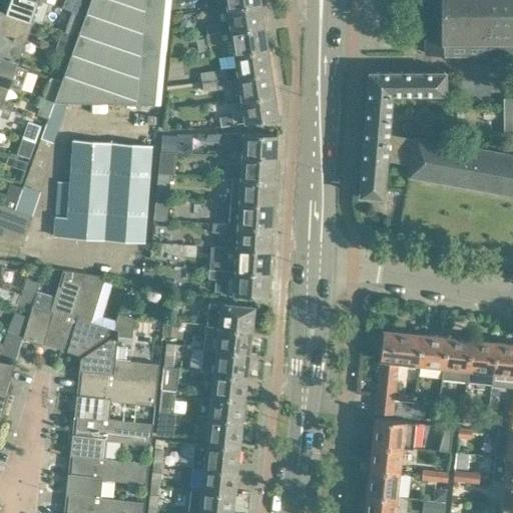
[(40,0),(3,0),(1,9),(32,20),(41,24),(49,3),(45,2),(40,0)]
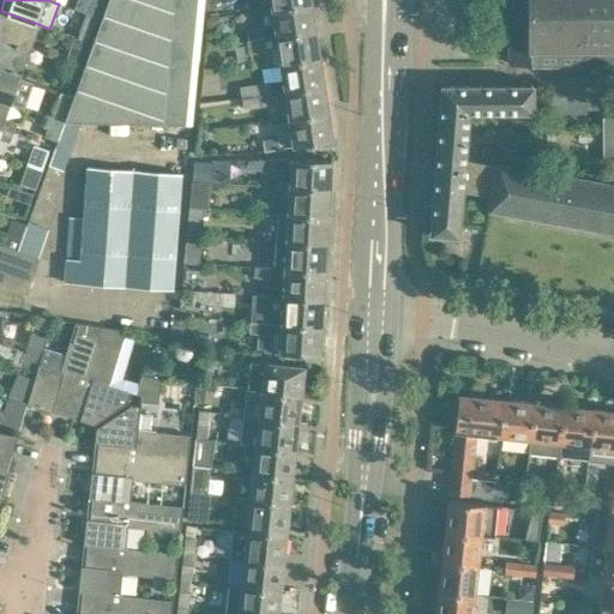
[(107,0),(73,96),(64,121),(79,121),(186,122),(192,124),(204,0),(107,0)]
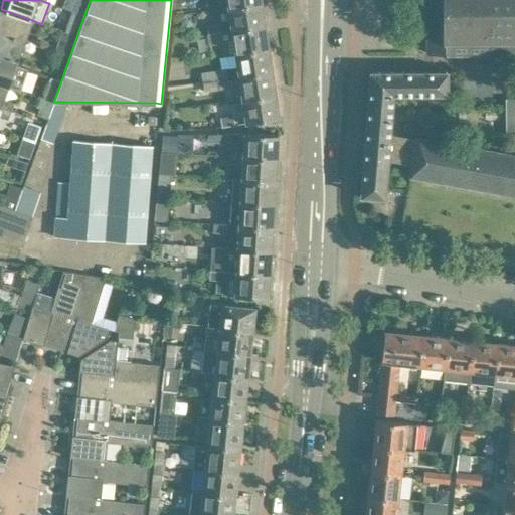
[(86,0),(64,0),(62,7),(72,10),(72,11),(80,14),(86,0)]
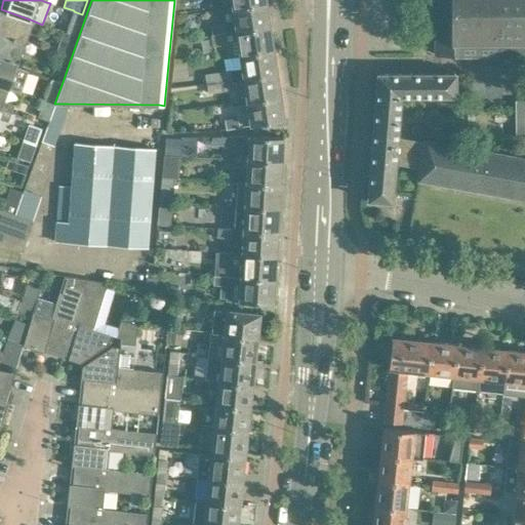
[(440,55),(524,53),(524,0),(435,0),(436,29),(436,55),(440,55)]
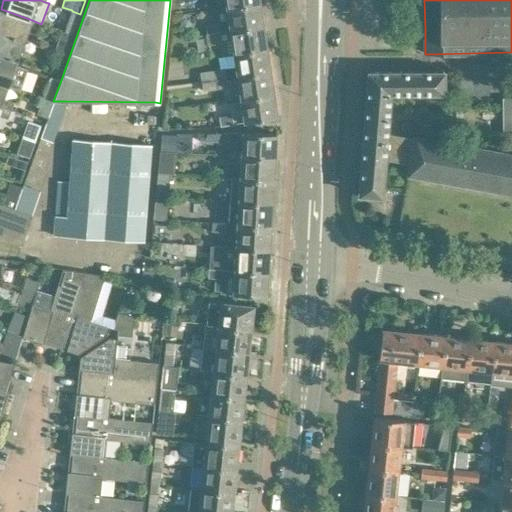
[(263,25),(260,3),(227,8),(231,29),(231,30),(263,25)]
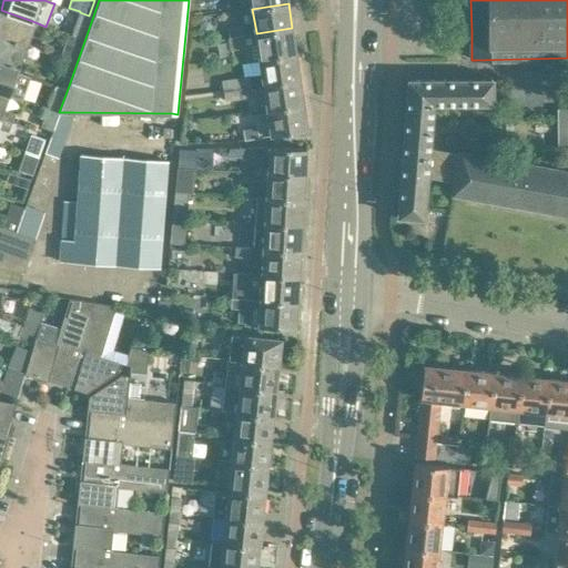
[(0,34),(27,44),(36,22),(1,10),(0,11),(0,34)]
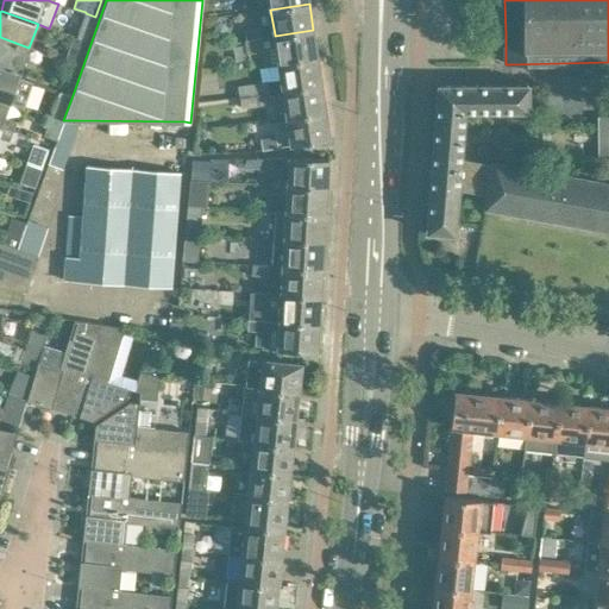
[(87,41),(95,17),(86,13),(77,37),(87,41)]
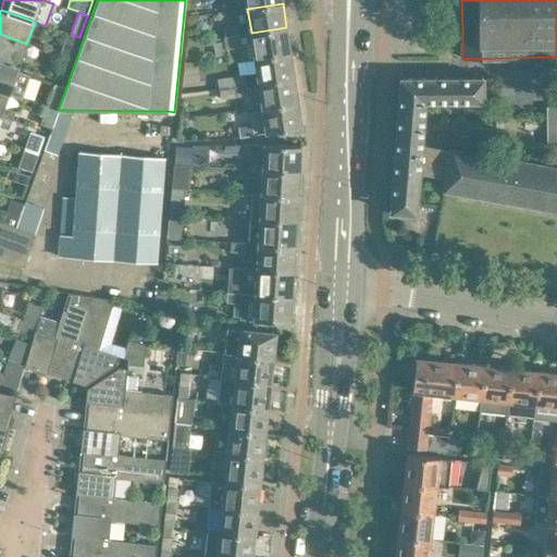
[(223,26),(225,36),(239,34),(237,24),(223,26)]
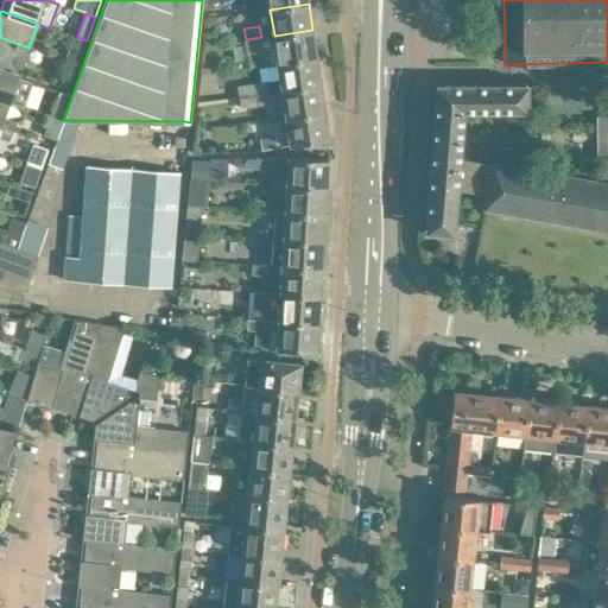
[(261,37),(246,39),(247,51),(276,46),(278,63),(317,57),(312,30),(274,36),(274,35),(261,37)]
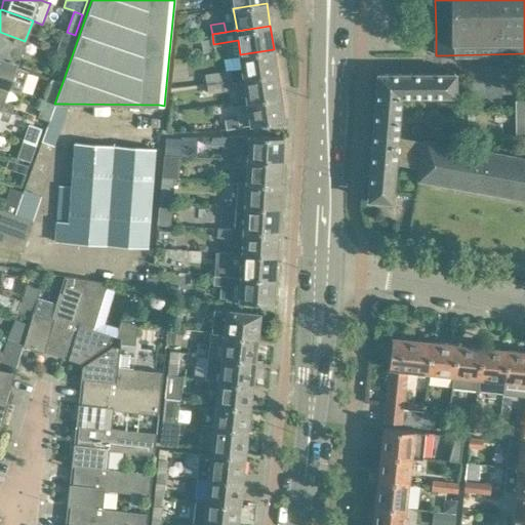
[(75,35),(67,32),(63,31),(55,51),(59,52),(68,55),(75,35)]
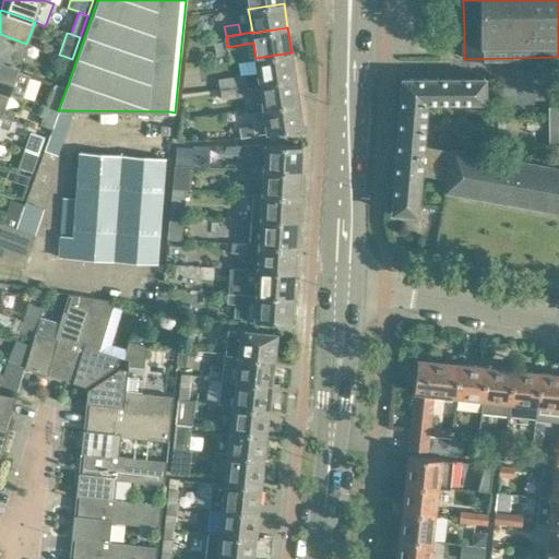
[(0,59),(19,67),(26,44),(0,34),(0,59)]
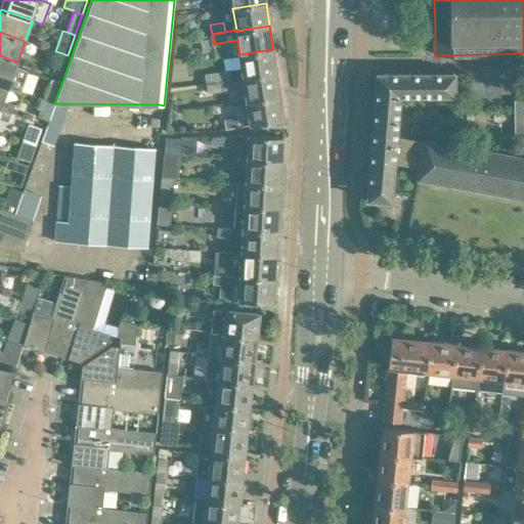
[(276,73),(273,49),(239,54),(244,78),(276,73)]
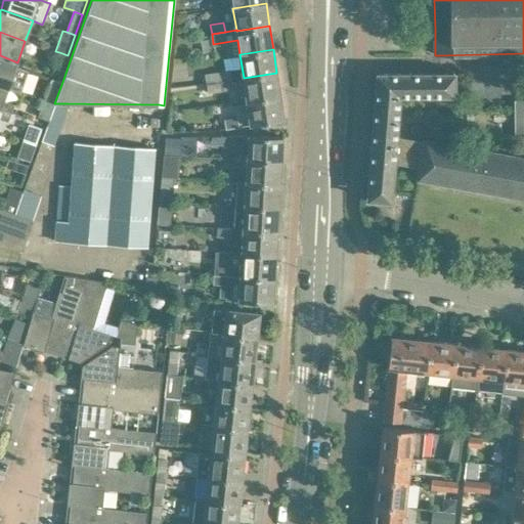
[(60,73),(68,55),(59,52),(51,74),(59,77),(60,73)]
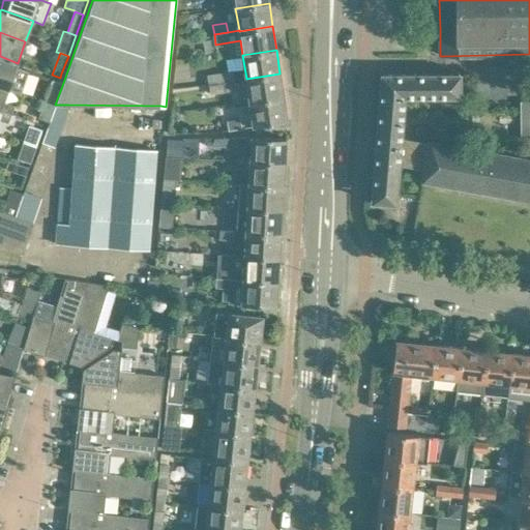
[(17,66),(18,63),(0,56),(0,86),(8,89),(20,93),(28,70),(17,66)]
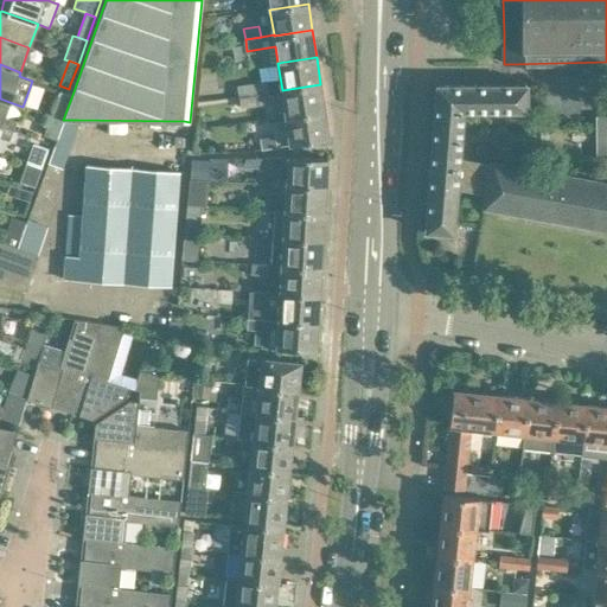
[(606,181),(492,161),(491,165),(459,159),(462,109),(526,109),(526,84),(522,84),(522,77),(509,77),(509,87),(436,85),(426,230),(455,232),(458,189),(485,193),(483,208),(606,230),(606,181)]
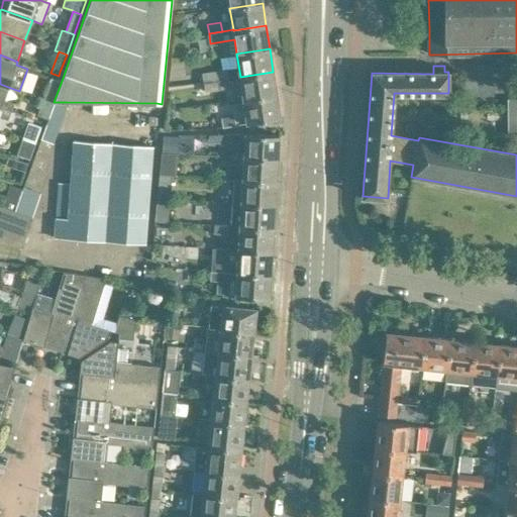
[(227,70),(202,74),(203,82),(229,78),(227,70)]
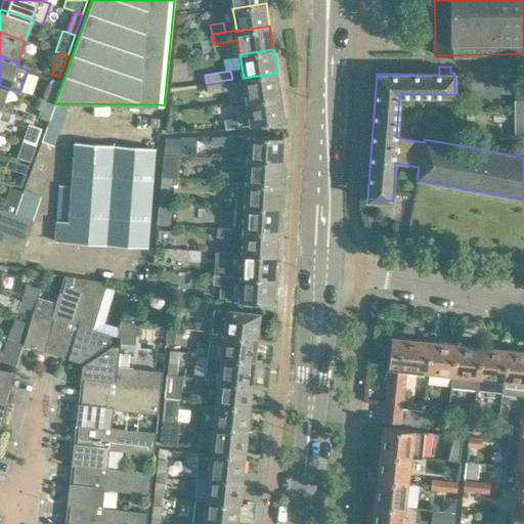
[(279,95),(276,73),(244,78),(247,100),(279,95)]
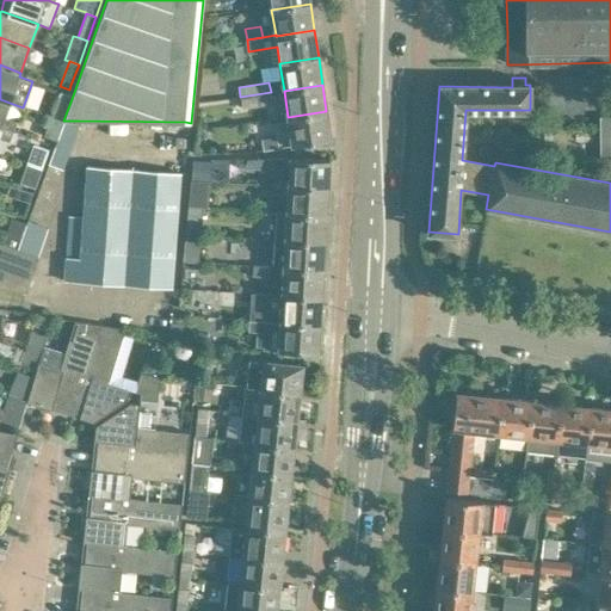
[(63,121),(73,96),(60,91),(50,118),(62,122),(63,121)]
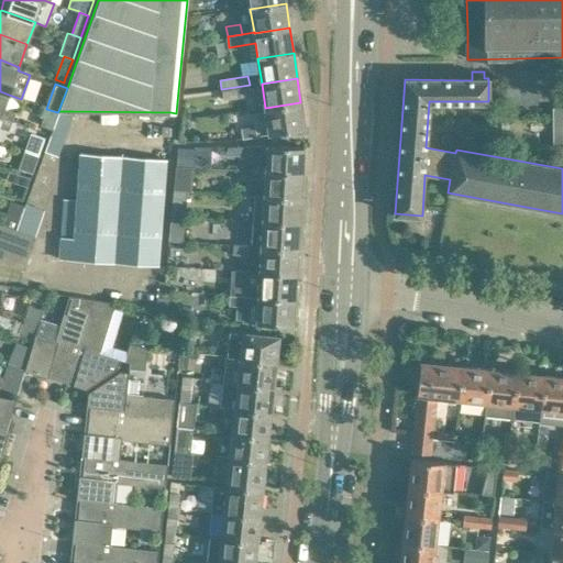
[(251,94),(250,85),(221,89),(223,99),(251,94)]
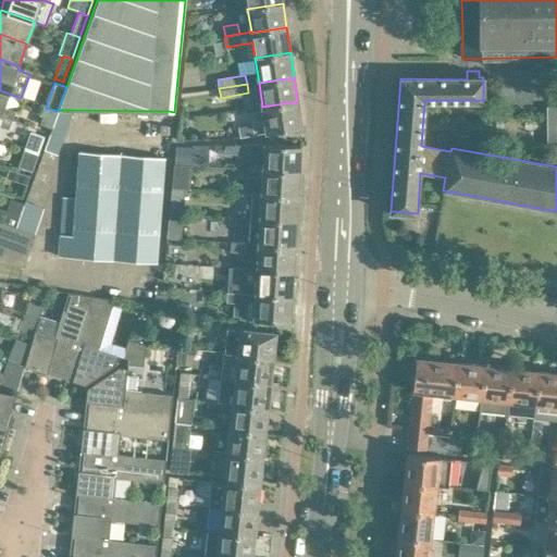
[(4,107),(9,94),(0,90),(0,115),(11,120),(14,110),(4,107)]
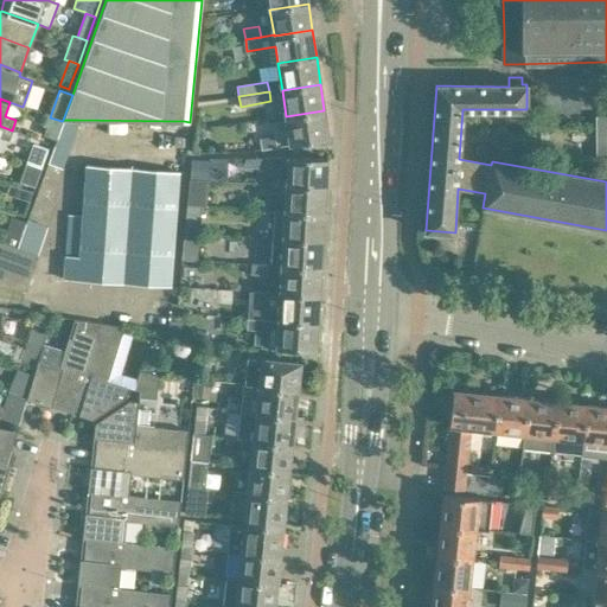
[(328,139),(324,110),(286,116),(291,145),(328,139)]
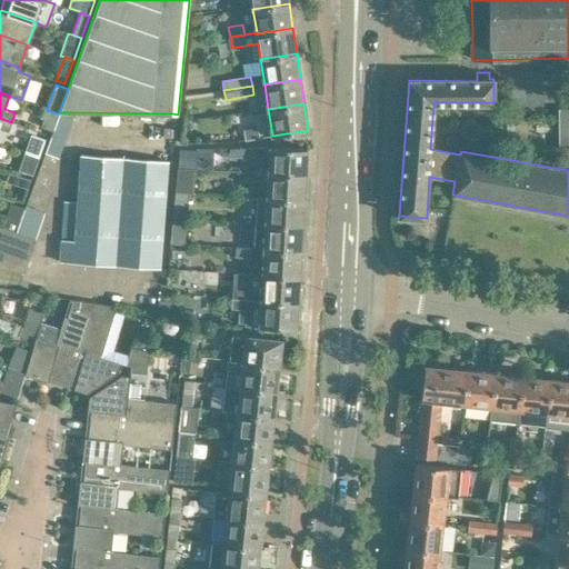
[(52,130),(58,113),(47,110),(41,126),(52,130)]
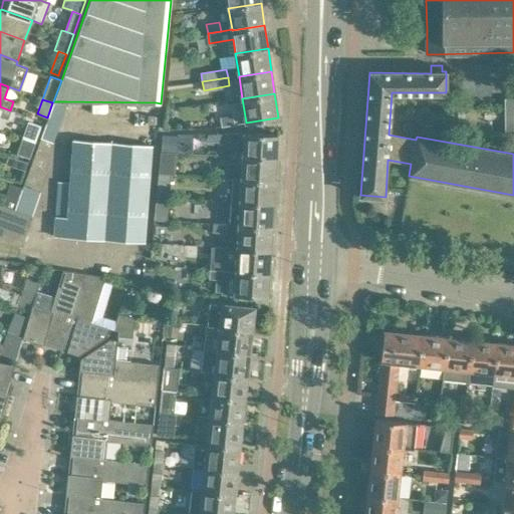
[(46,122),(41,138),(52,143),(66,101),(53,101),(52,102),(47,117),(48,117),(46,122)]
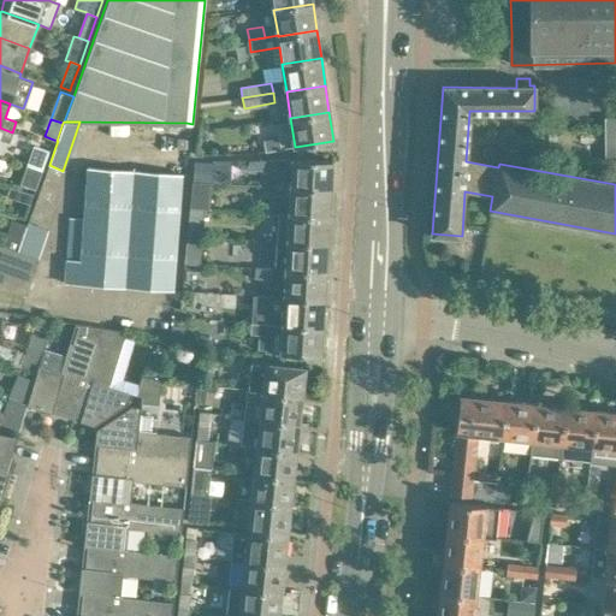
[(0,137),(10,141),(12,132),(0,128),(0,137)]
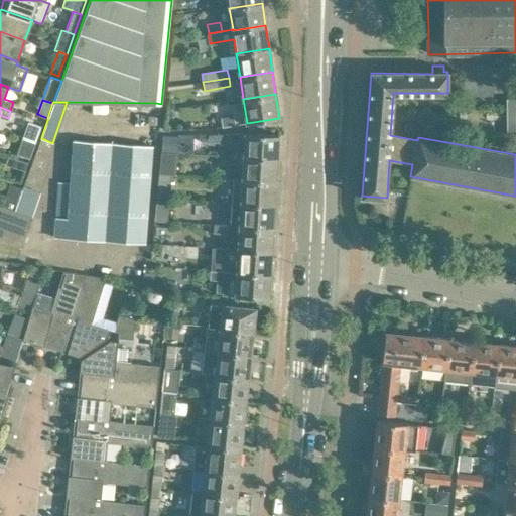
[(222,116),(223,125),(236,124),(234,115),(222,116)]
